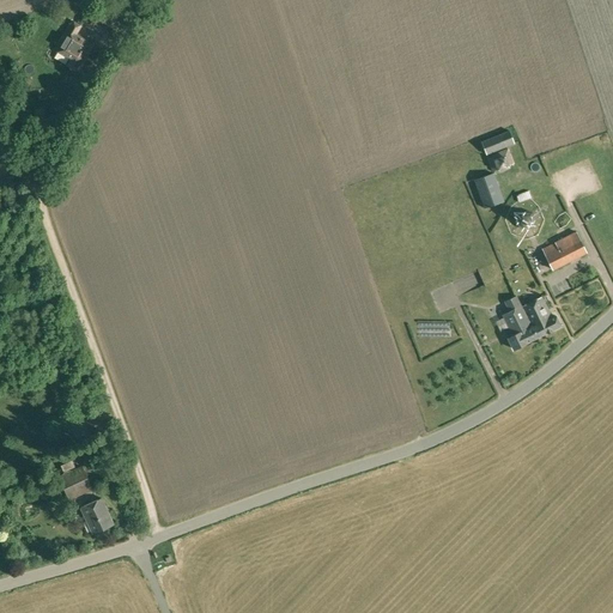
[(79,65),(92,44),(76,34),(80,25),(73,22),(56,49),(71,59),(67,65),(76,70),(79,64),(79,65)]
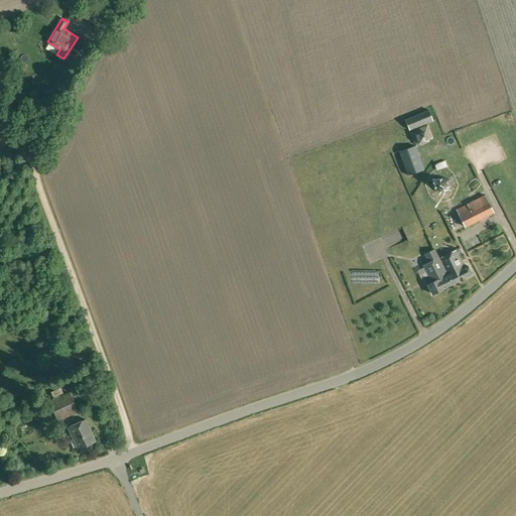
[(428,109),(405,118),(409,130),(432,120),(428,109)]
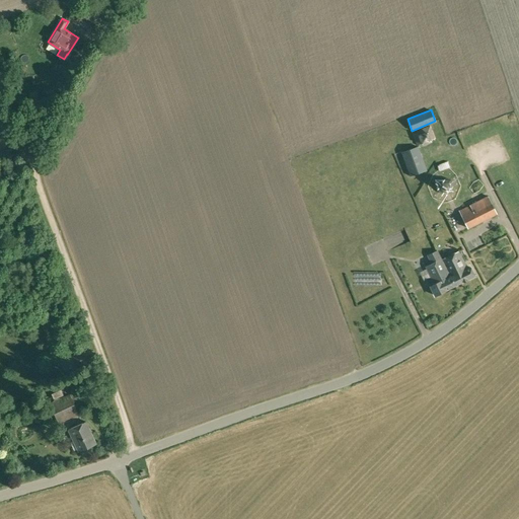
[(430,125),(412,132),(417,145),(435,138),(430,125)]
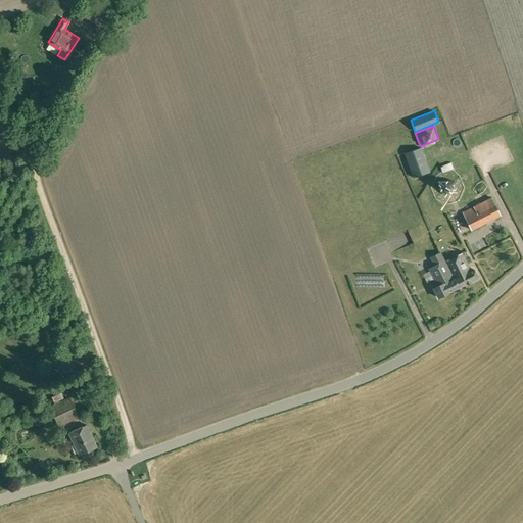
[(430,172),(421,147),(403,153),(414,177),(430,172)]
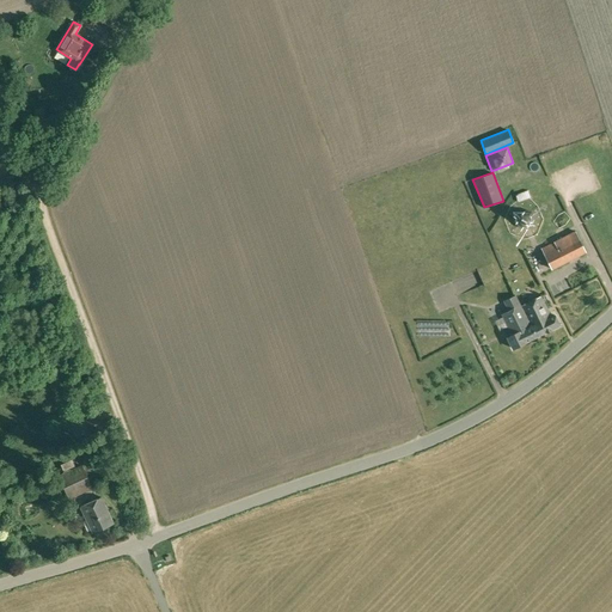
[(518,202),(530,197),(527,191),(515,196),(518,202)]
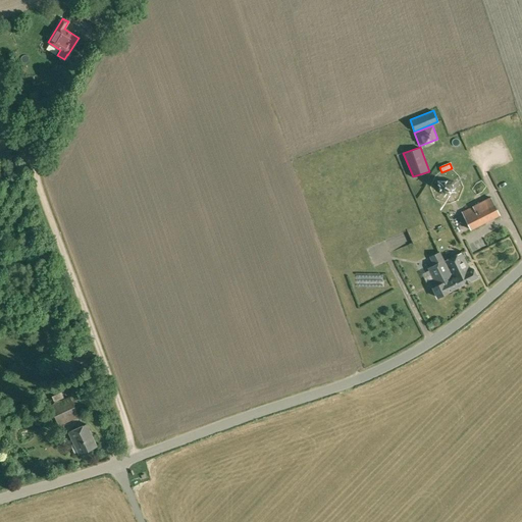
[(442,187),(446,191),(451,189),(452,185),(449,181),(445,183),(442,187)]
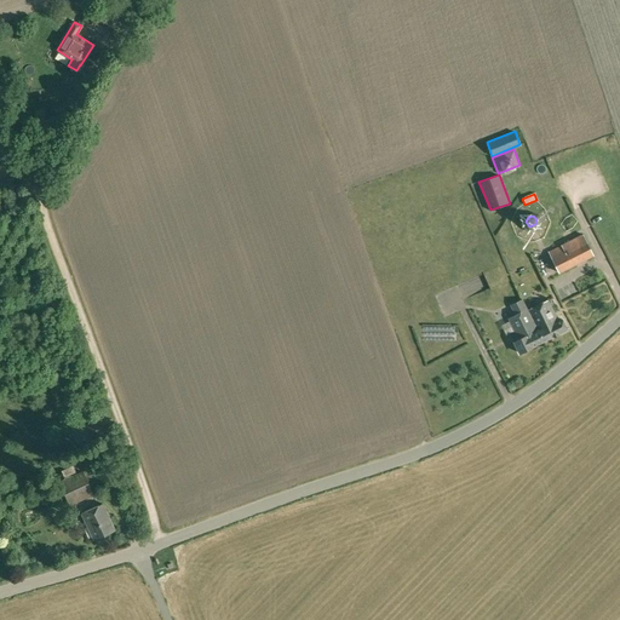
[(549,251),(560,273),(593,254),(583,234),(549,251)]
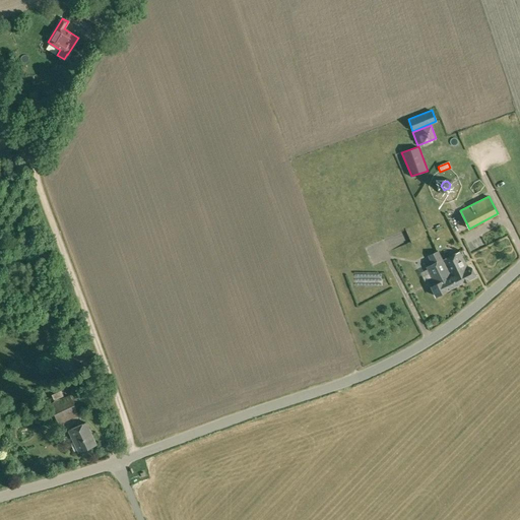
[(391,252),(405,248),(403,238),(389,241),(391,252)]
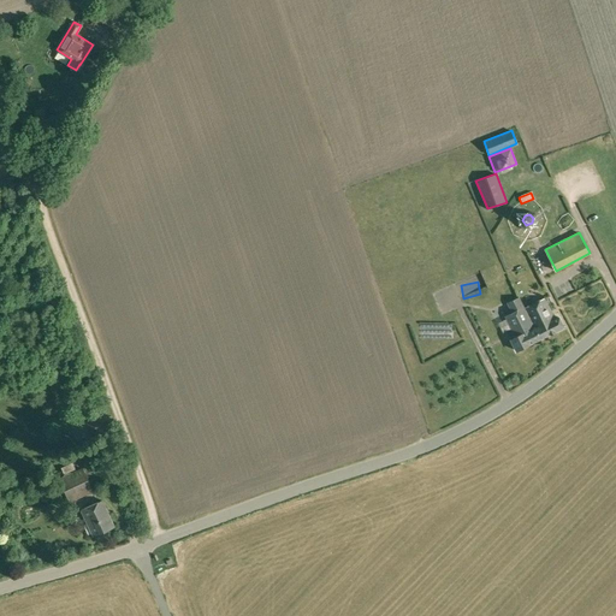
[(566,285),(558,289),(563,296),(570,292),(566,285)]
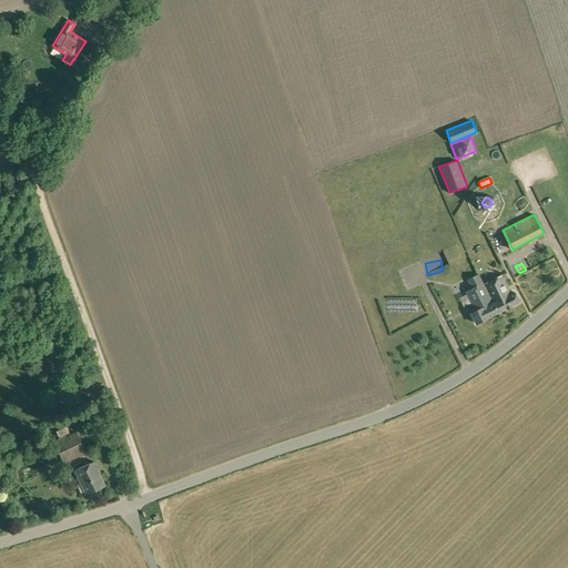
[(474,304),(476,303),(478,310),(472,313),(476,323),(497,312),(484,284),(479,275),(470,280),(474,288),(468,291),(474,304)]
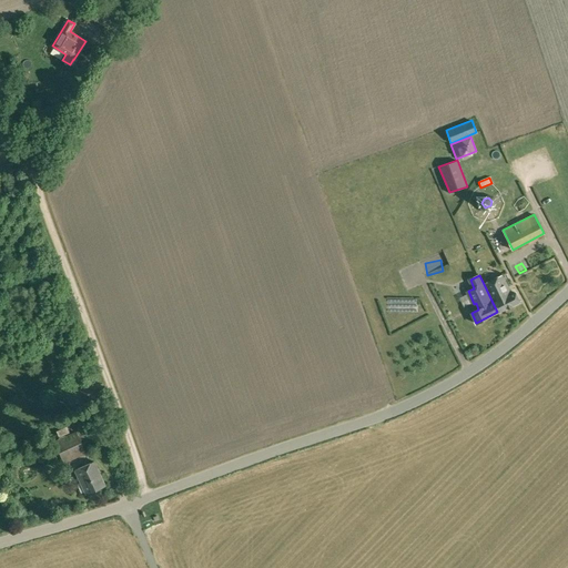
[(503,275),(484,284),(497,312),(520,301),(516,292),(511,294),(503,275)]
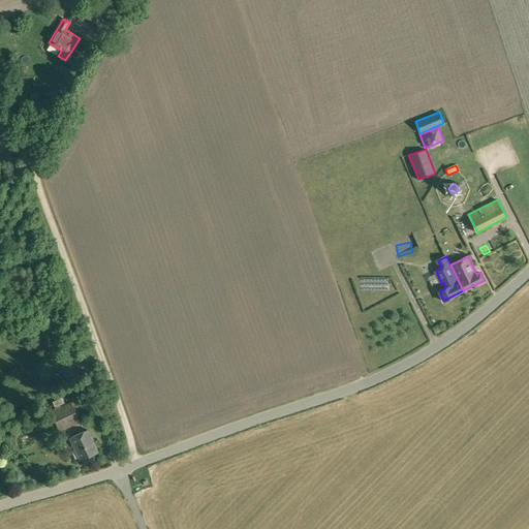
[(364,289),(393,290),(393,281),(364,281),(364,289)]
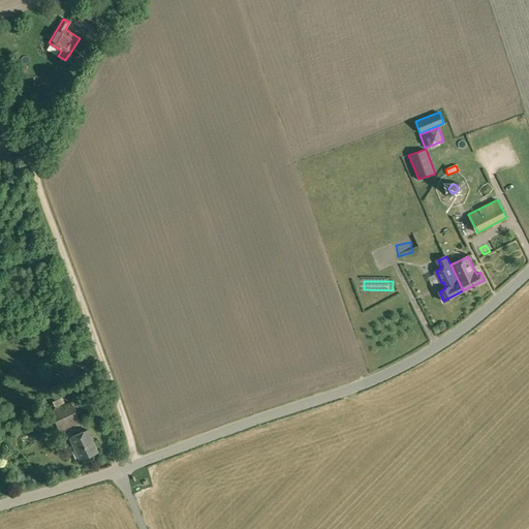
[(50,410),(60,431),(81,423),(70,401),(50,410)]
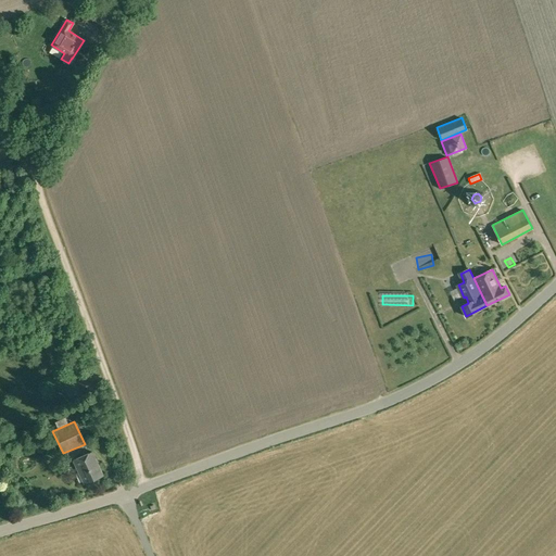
[(84,483),(103,475),(92,452),(73,460),(84,483)]
